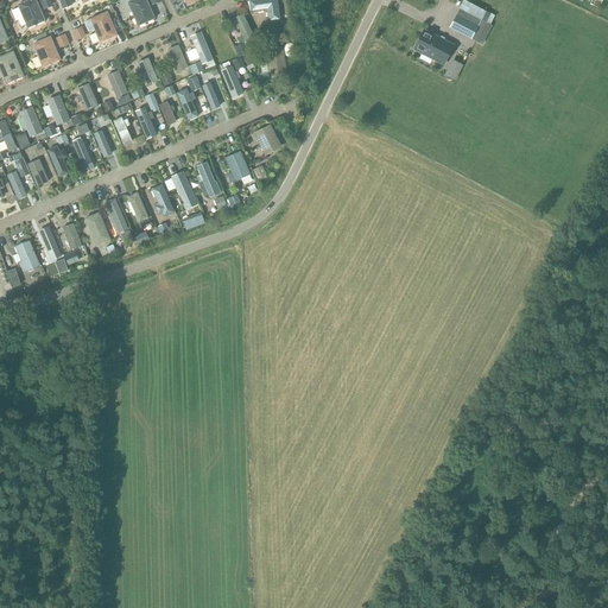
[(36,0),(23,0),(17,2),(27,27),(44,20),(36,0)]
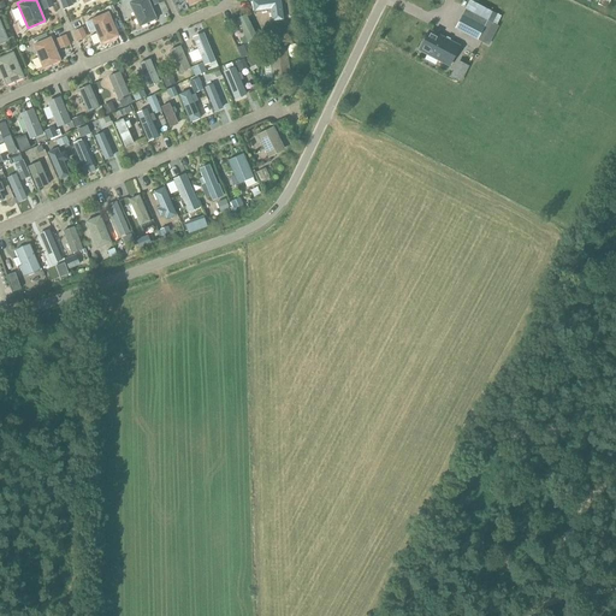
[(148,0),(130,0),(129,1),(140,25),(157,18),(148,0)]
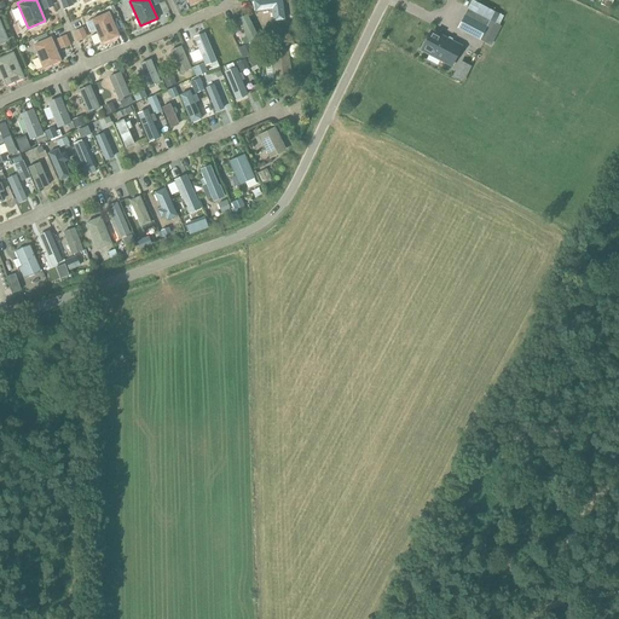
[(282,0),(254,0),(255,10),(272,7),(275,19),(284,18),(282,0)]
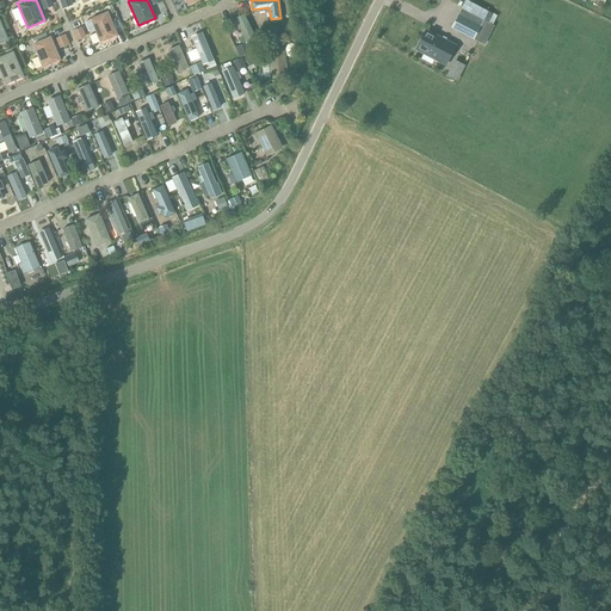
[(473,39),(483,20),(462,8),(451,28),(473,39)]
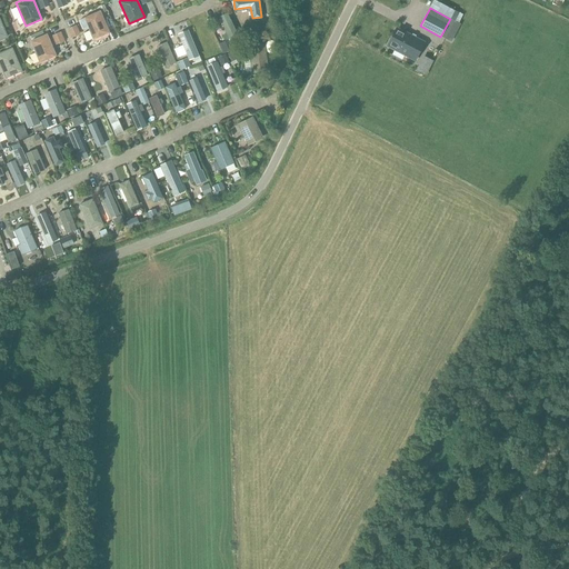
[(100,9),(83,17),(93,39),(110,32),(100,9)]
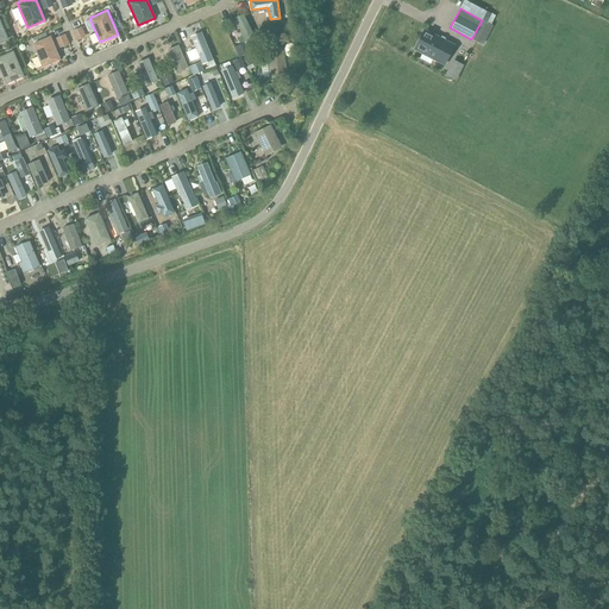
[(234,17),(249,46),(257,42),(244,12),(234,17)]
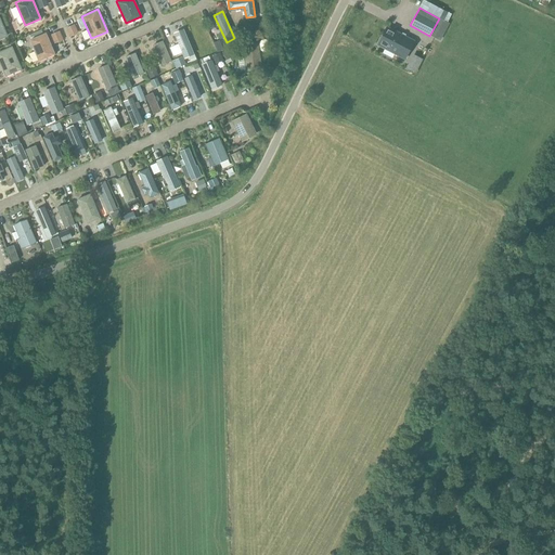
[(68,13),(60,16),(62,23),(71,20),(68,13)]
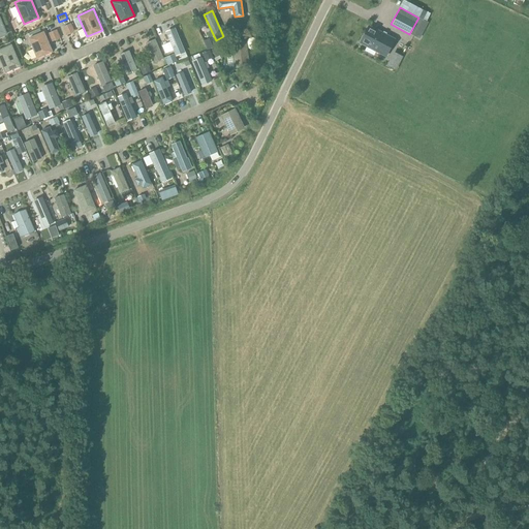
[(166,31),(176,55),(185,51),(175,27),(166,31)]
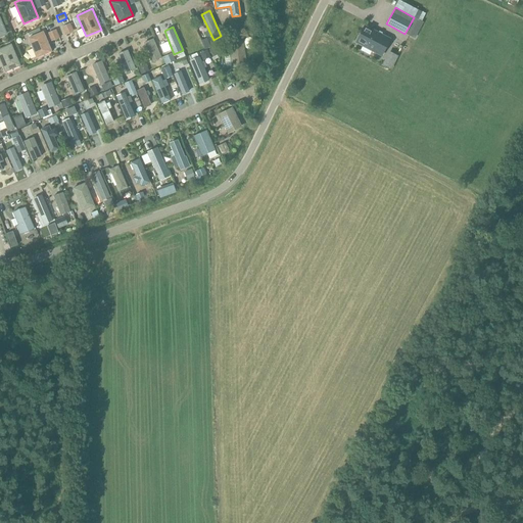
[(382,55),(390,40),(365,27),(357,43),(382,55)]
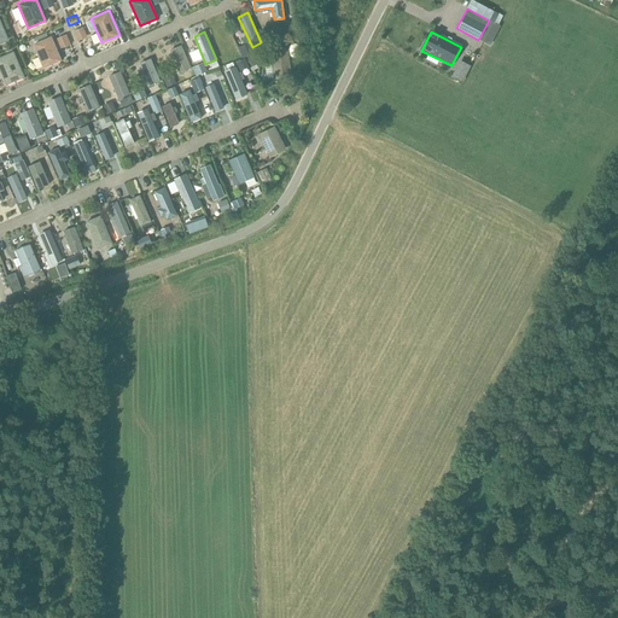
[(50,35),(33,44),(44,68),(60,60),(50,35)]
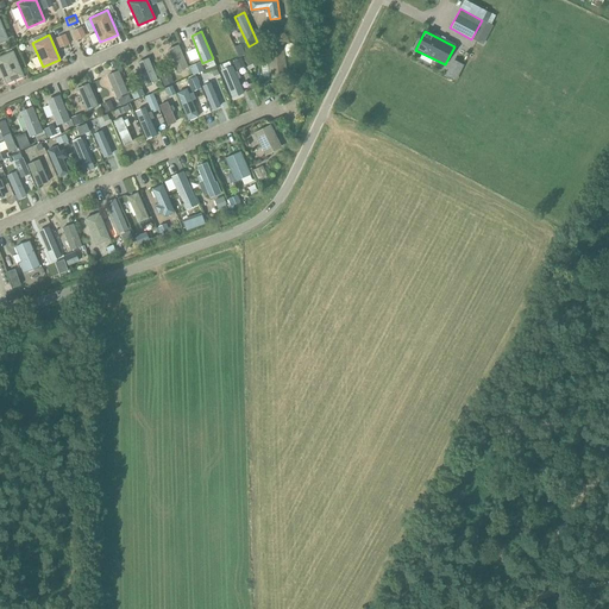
[(168,49),(177,73),(188,68),(177,44),(168,49)]
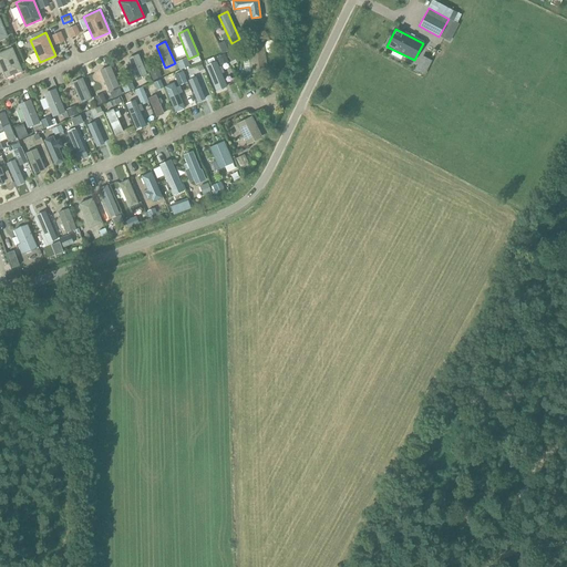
[(224,42),(218,44),(223,54),(228,51),(224,42)]
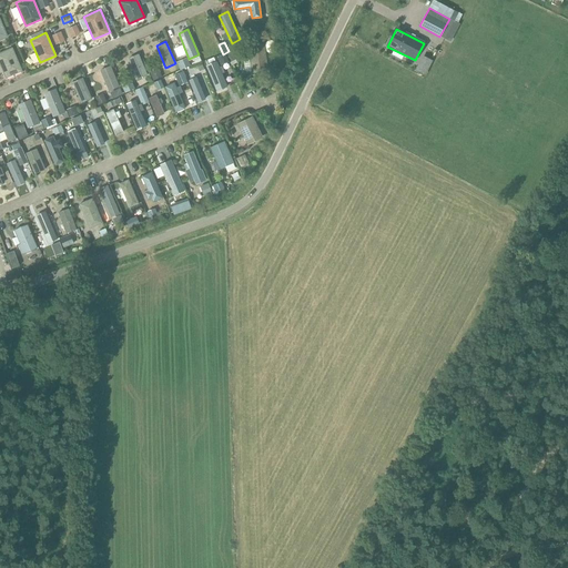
[(11,47),(0,51),(0,64),(6,77),(21,70),(11,47)]
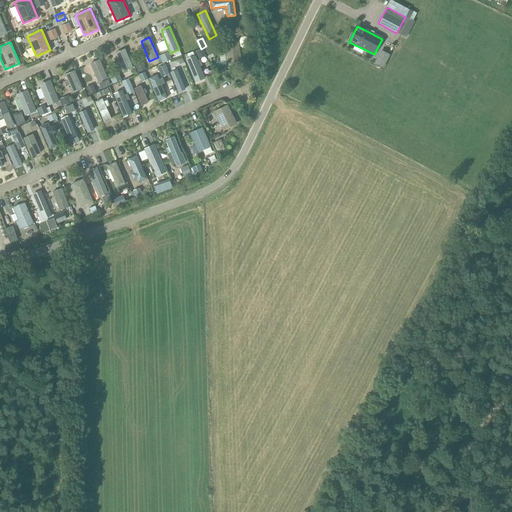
[(115,51),(124,71),(132,67),(124,47),(115,51)]
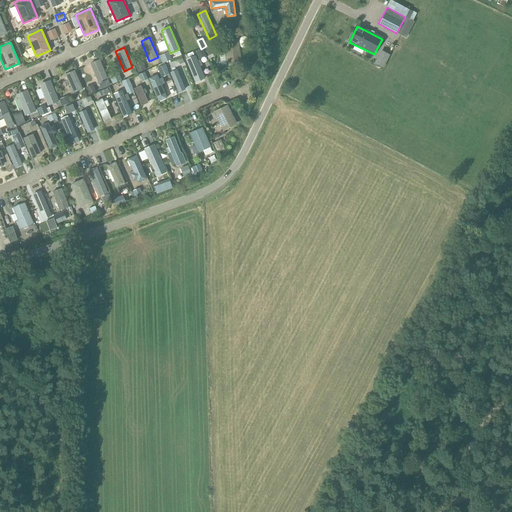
[(382,50),(379,56),(387,59),(390,54),(382,50)]
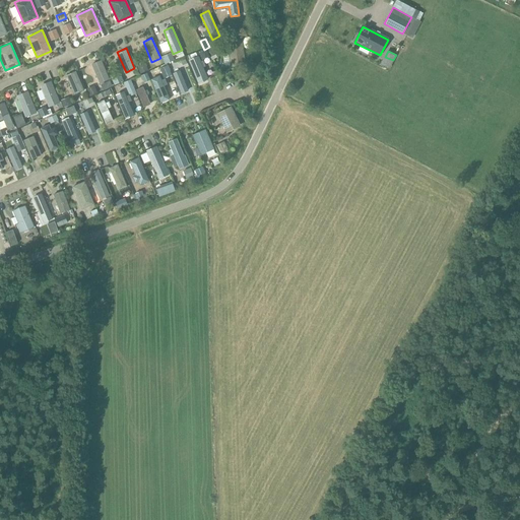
[(198,55),(188,59),(198,82),(208,78),(198,55)]
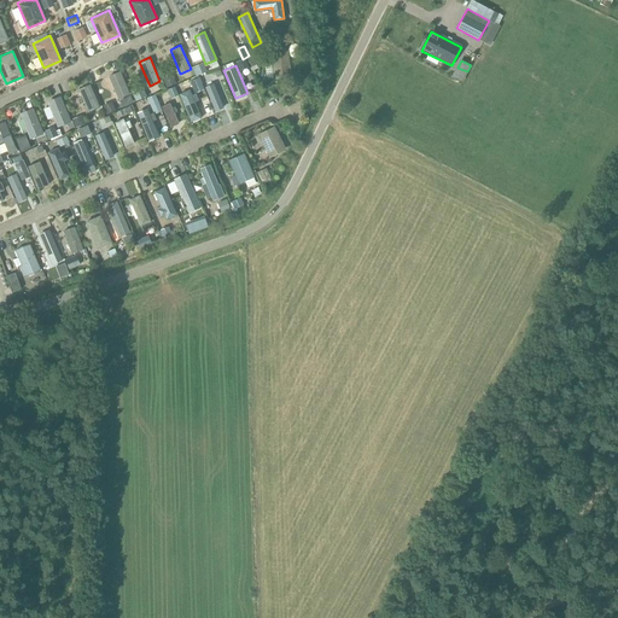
[(109,75),(118,99),(129,94),(120,70),(109,75)]
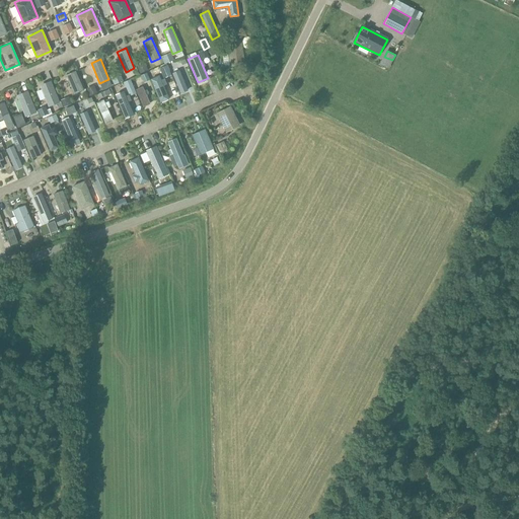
[(179,69),(171,73),(180,93),(188,90),(179,69)]
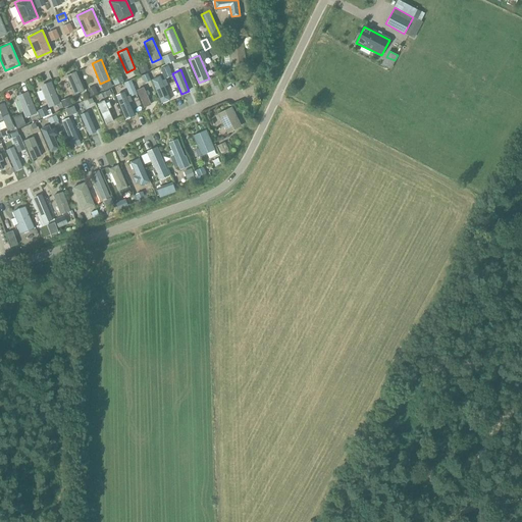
[(66,74),(74,95),(84,91),(75,70),(66,74)]
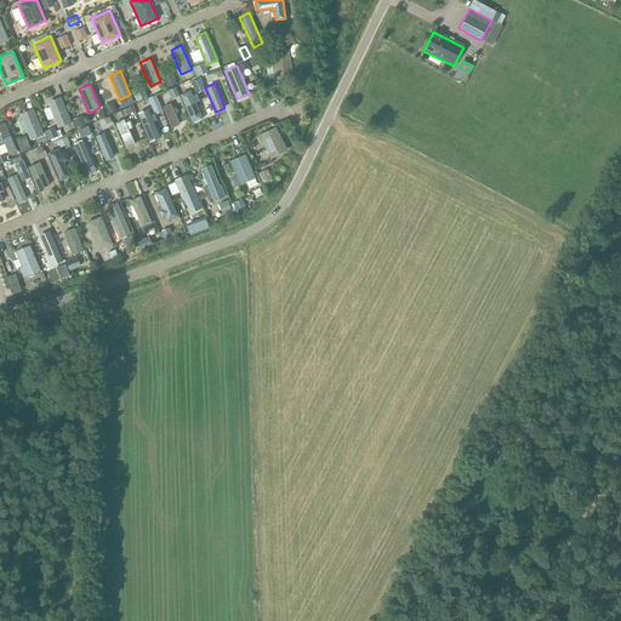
[(189,90),(180,93),(192,121),(201,118),(189,90)]
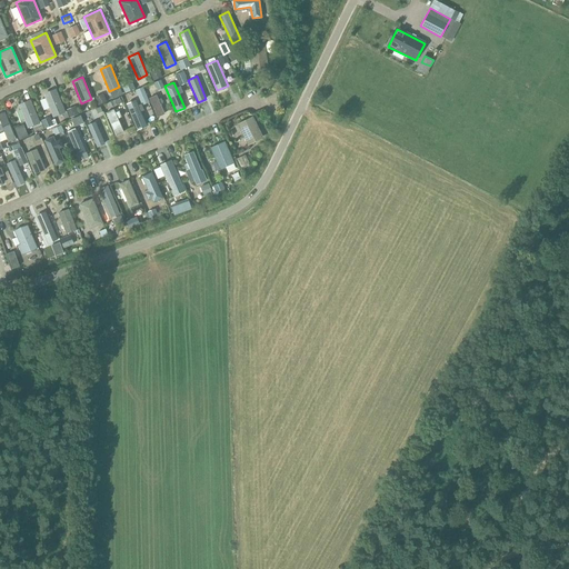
[(43,93),(52,117),(65,111),(56,88),(43,93)]
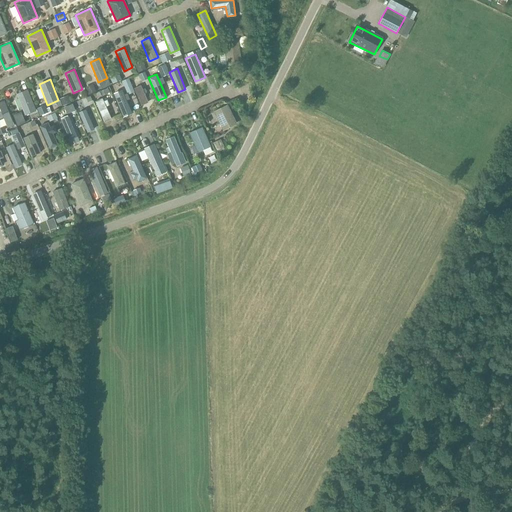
[(118,83),(111,86),(123,116),(131,113),(118,83)]
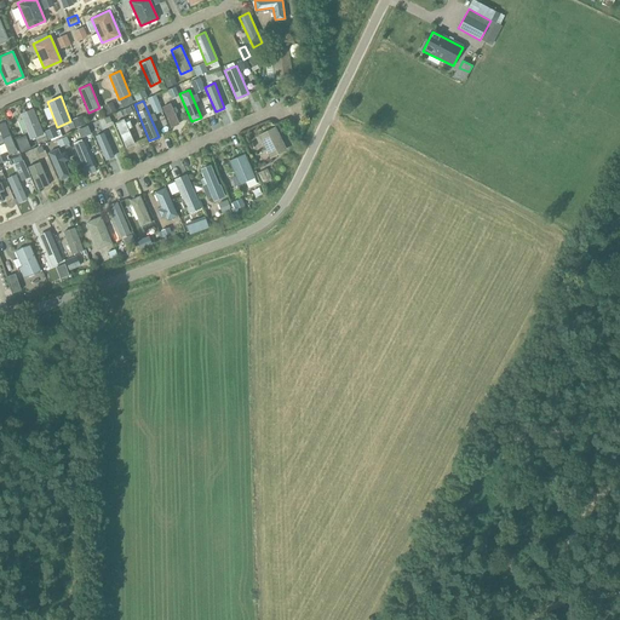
[(171,102),(161,107),(171,127),(179,122),(171,102)]
